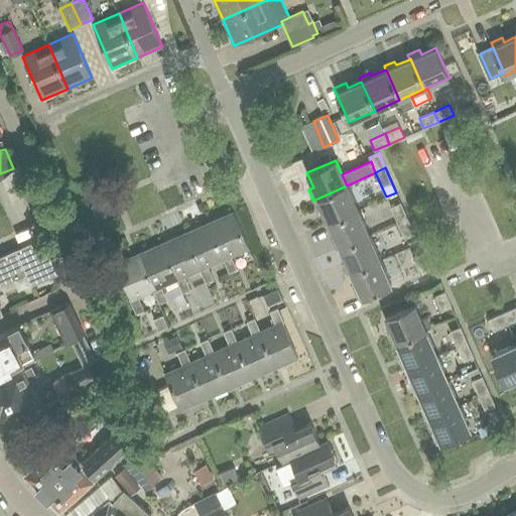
[(329,223),(358,210),(347,185),(317,199),(324,212),(319,214),(325,226),(329,224),(329,223)]
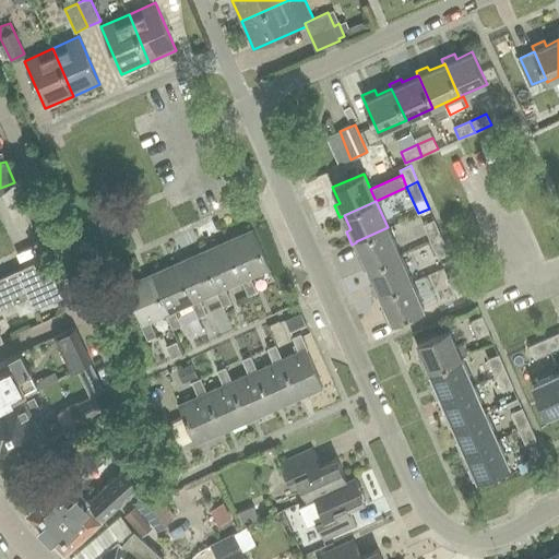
[(430,241),(441,236),(435,219),(423,225),(430,241)]
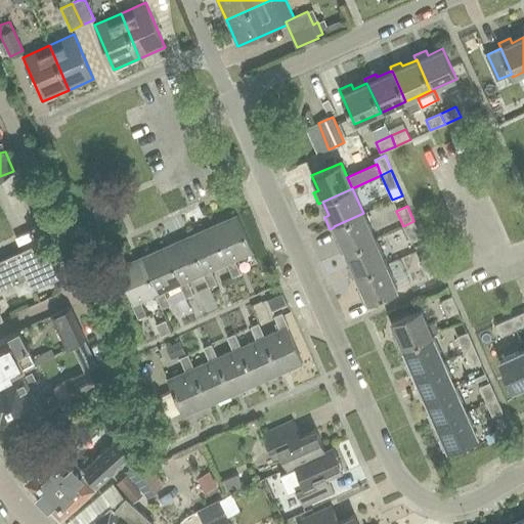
[(345,251),(374,238),(363,213),(334,226),(334,227),(340,241),(336,243),(341,254),(345,252),(345,251)]
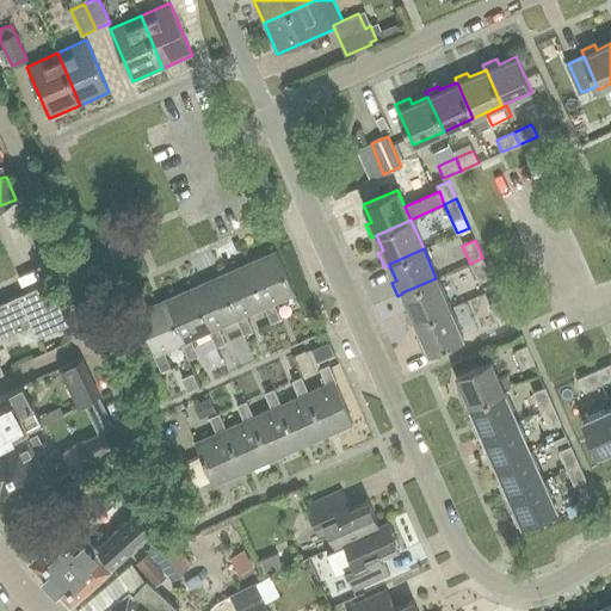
[(276,251),(246,263),(265,306),(263,307),(270,323),(279,319),(271,302),(294,292),(276,251)]
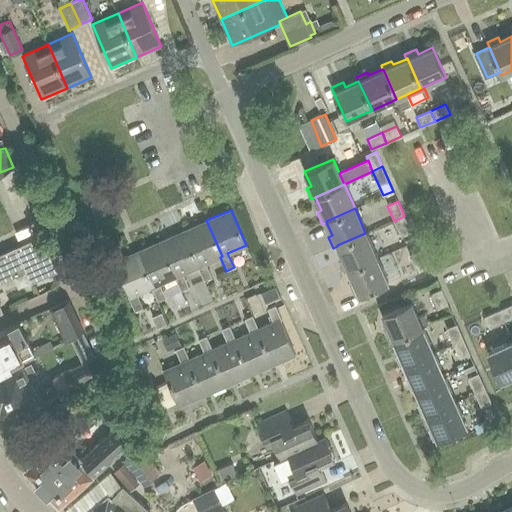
[(411,231),(408,226),(404,216),(394,221),(400,235),(411,231)]
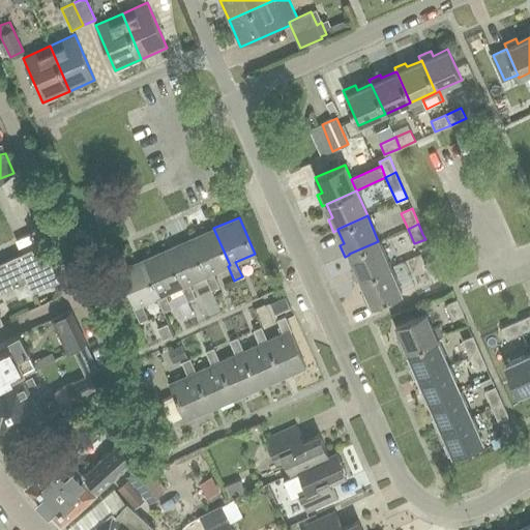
[(213,228),(190,238),(207,275),(205,276),(211,291),(218,287),(212,272),(228,266),(230,265),(213,228)]
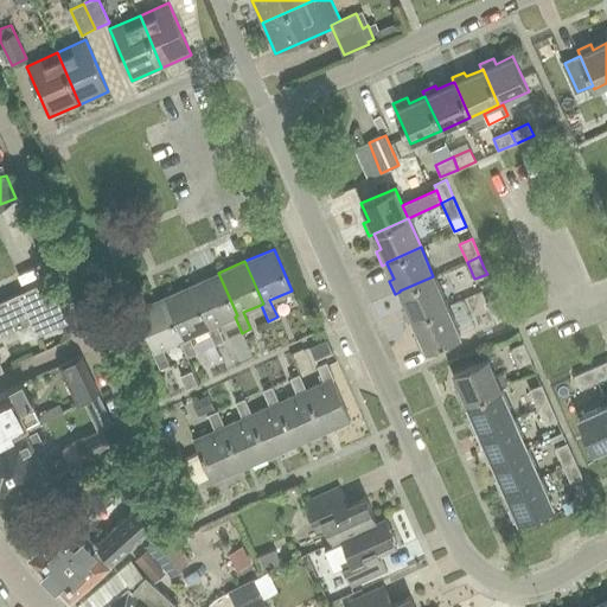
[(218,273),(191,285),(209,327),(206,328),(213,345),(223,340),(216,324),(235,317),(237,315),(218,273)]
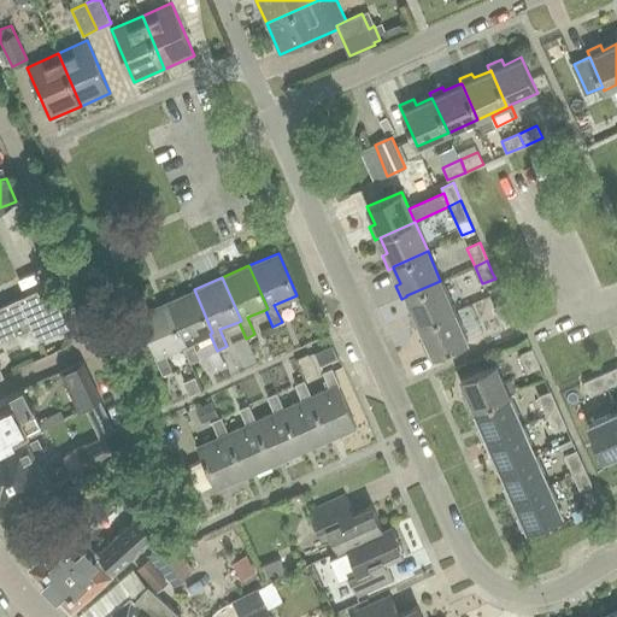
[(418,325),(453,310),(440,281),(406,295),(406,297),(413,313),(407,316),(413,328),(419,325),(418,325)]
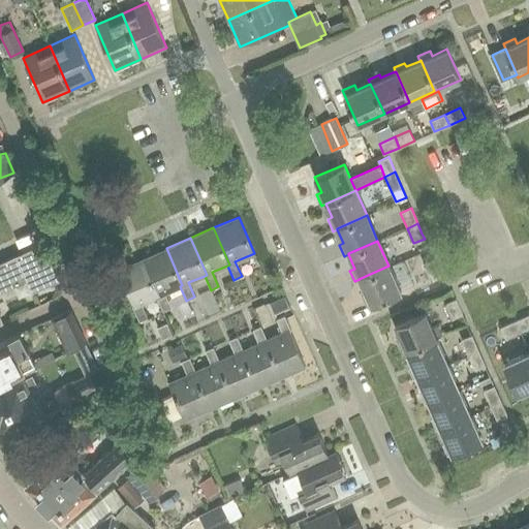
[(41,244),(17,255),(27,279),(33,291),(58,281),(41,244)]
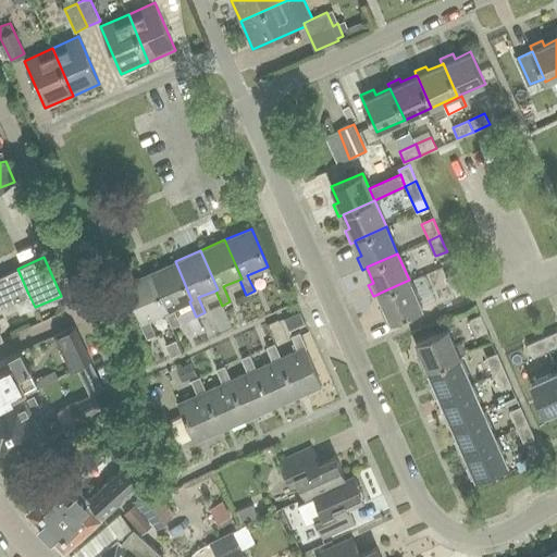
[(175,261),(150,272),(166,311),(164,312),(171,327),(180,323),(173,308),(189,301),(192,300),(175,261)]
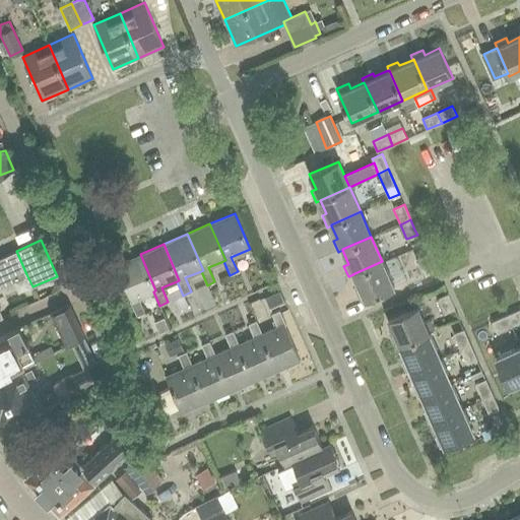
[(0,285),(26,274),(16,251),(0,258),(0,285)]
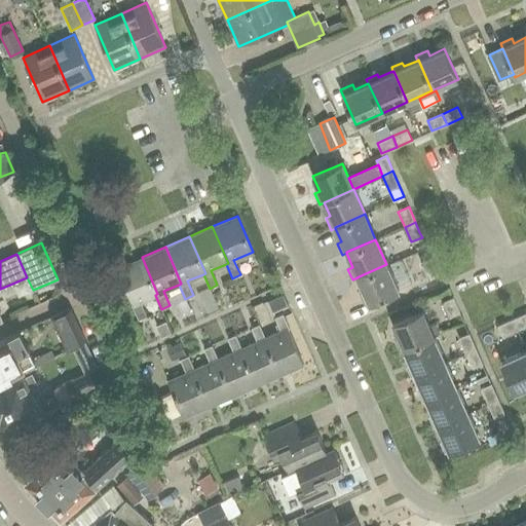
[(142,257),(117,268),(132,299),(129,300),(138,320),(147,315),(141,301),(155,295),(157,294),(142,257)]
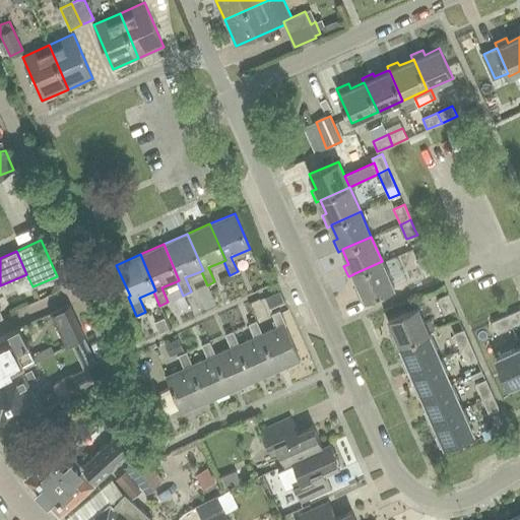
[(421,274),(433,269),(426,254),(414,259),(421,274)]
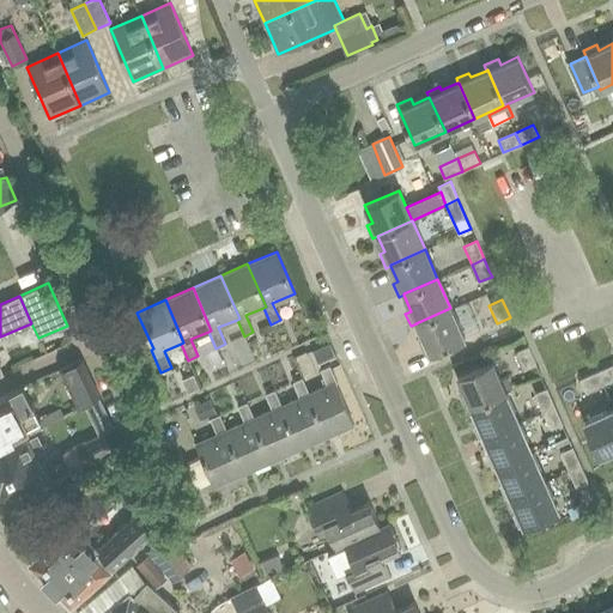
[(424,356),(463,338),(450,308),(416,323),(417,323),(424,340),(418,343),(424,356)]
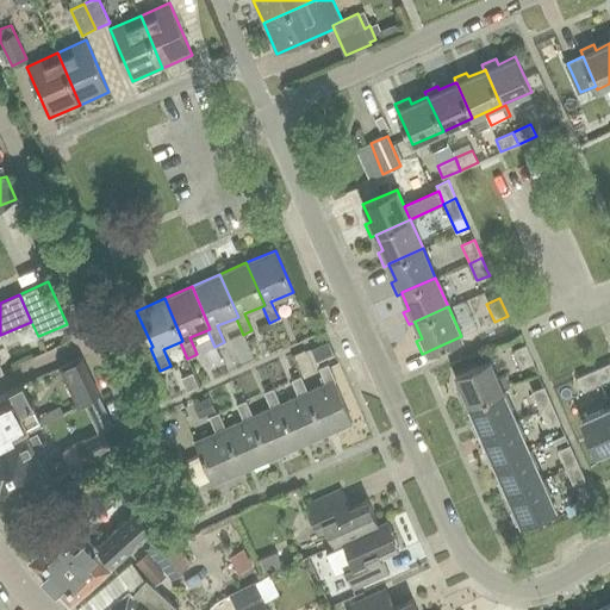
[(328,343),(311,350),(317,362),(332,355),(328,343)]
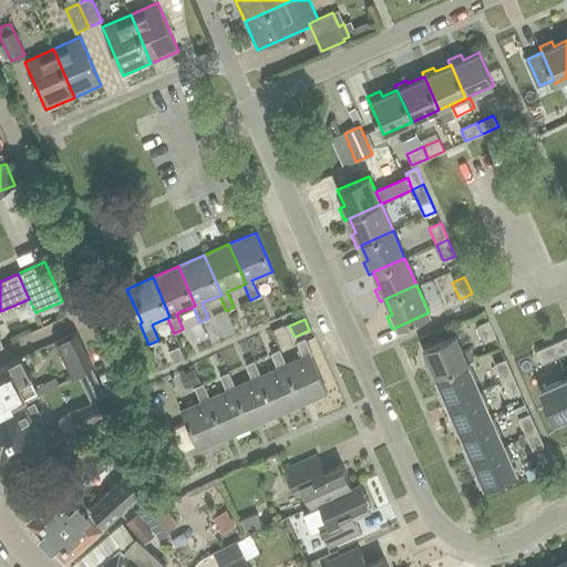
[(485,343),(495,338),(488,322),(477,327),(485,343)]
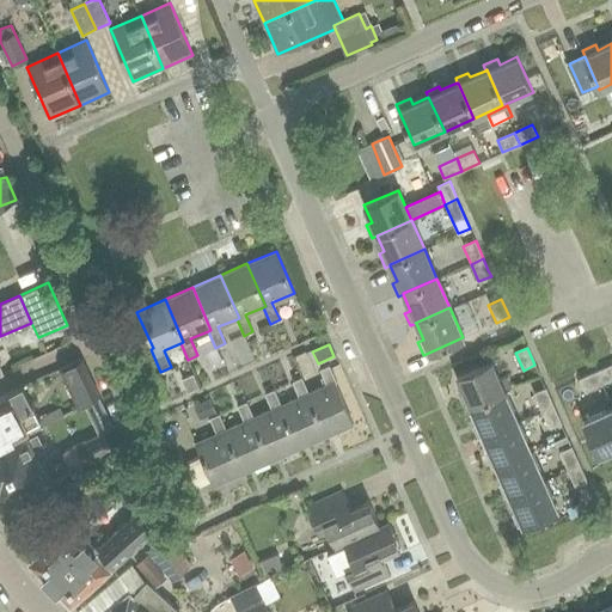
[(491,362),(458,377),(465,395),(459,397),(465,410),(471,408),(505,393),(491,362)]
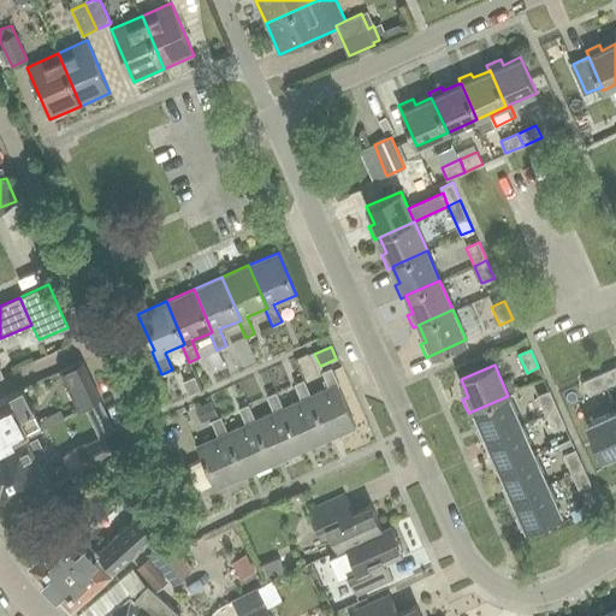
[(67,373),(84,406),(100,398),(83,367),(67,373)]
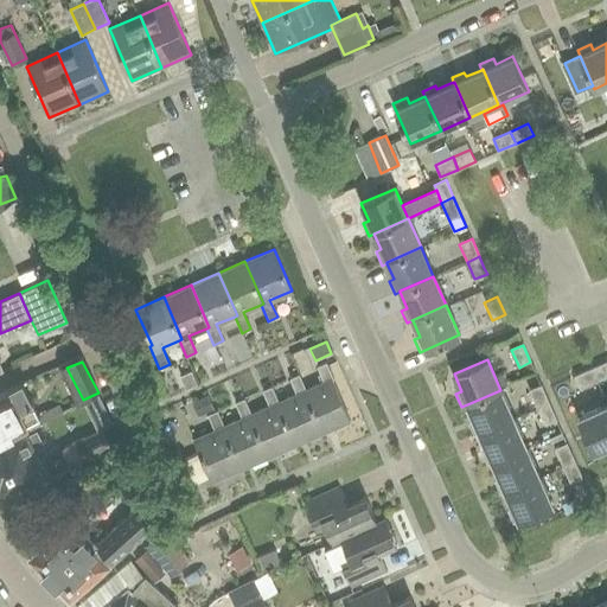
[(606,362),(592,369),(598,382),(606,377),(606,362)]
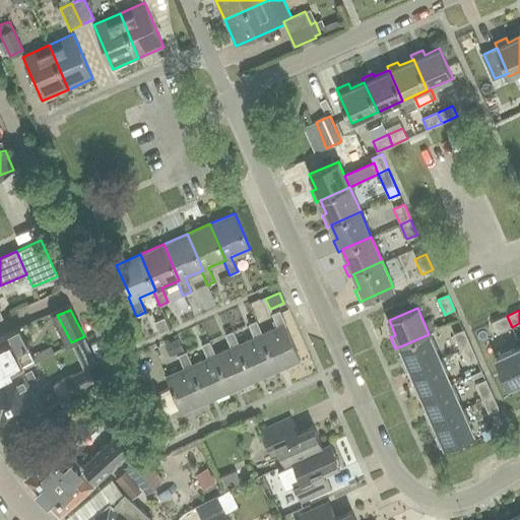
[(262,334),(260,335),(276,372),(300,362),(283,326),(286,325),(279,311),(272,314),(277,327),(262,334)]
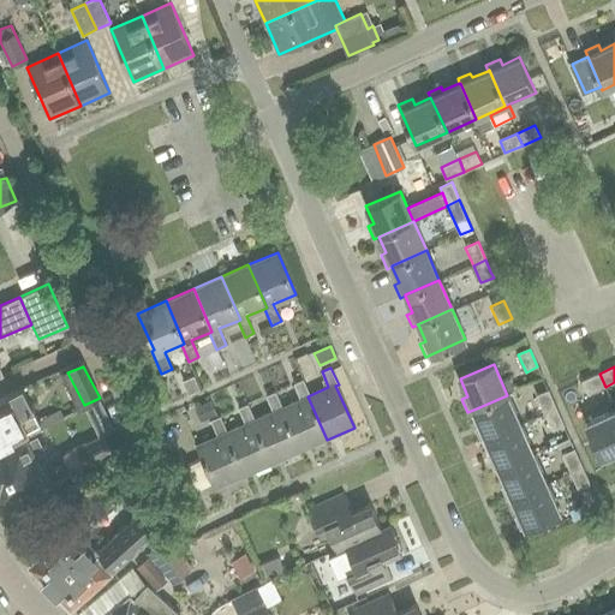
[(599,374),(581,381),(587,394),(605,387),(599,374)]
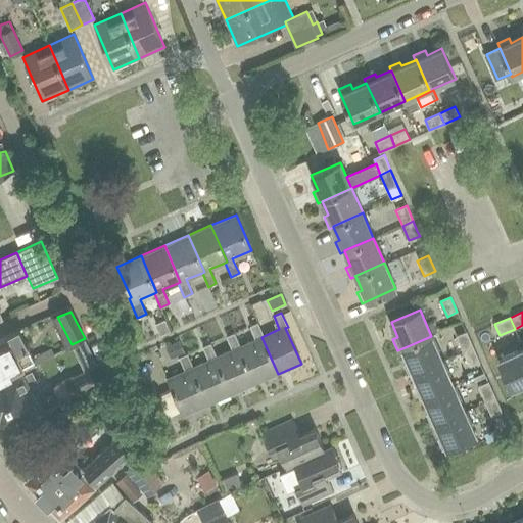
[(164,320),(154,324),(159,335),(170,331),(164,320)]
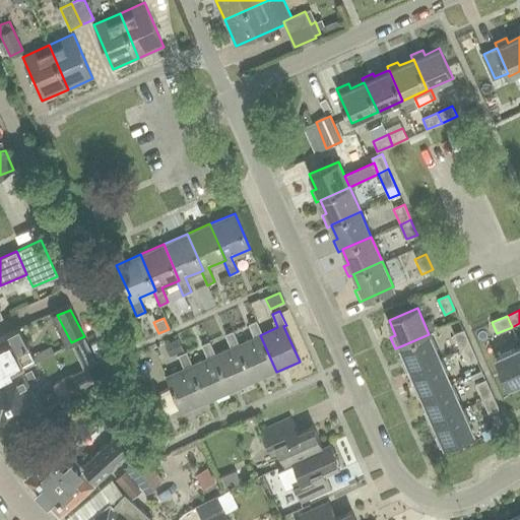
[(239,344),(237,345),(253,382),(276,372),(260,335),(262,334),(256,321),(248,324),(254,337),(239,344)]
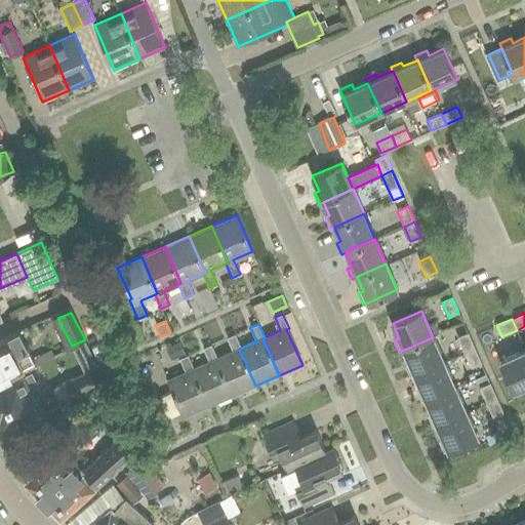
[(36,361),(32,354),(19,330),(0,339),(0,378),(25,366),(27,370),(37,365),(35,362),(36,361)]
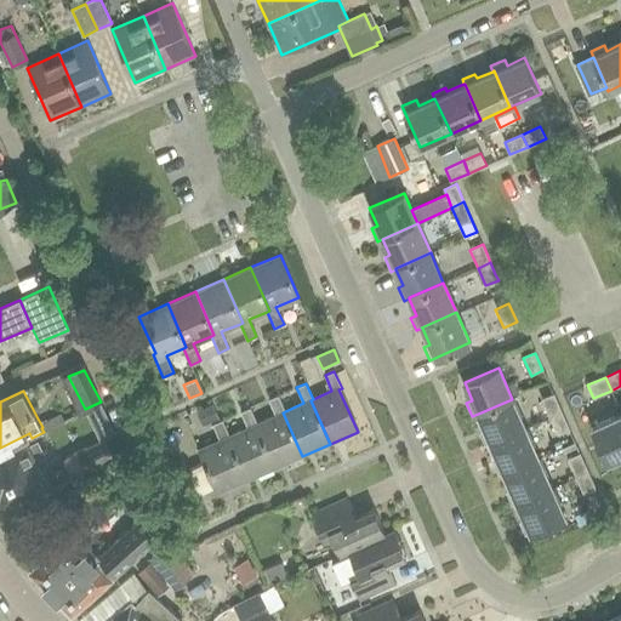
[(554,394),(541,399),(550,417),(562,412),(554,394)]
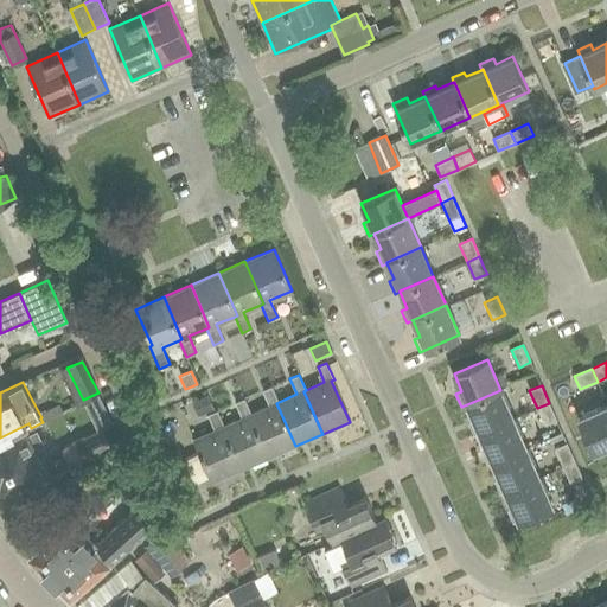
[(251,414),(249,415),(268,459),(295,446),(276,403),(279,402),(272,387),(263,390),(269,406),(251,414)]
